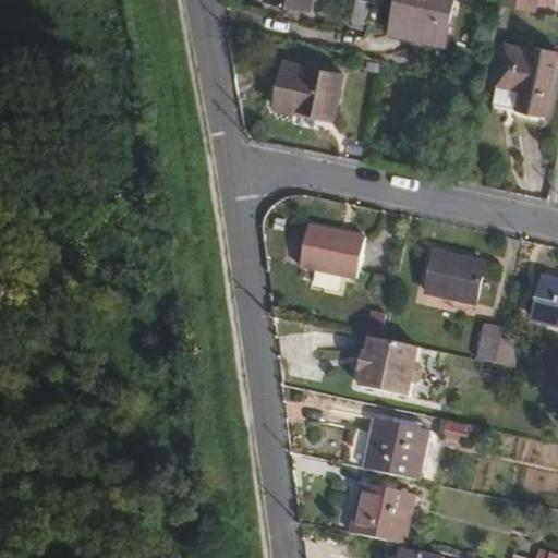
[(311,0),(264,0),(264,3),(308,13),(311,0)]
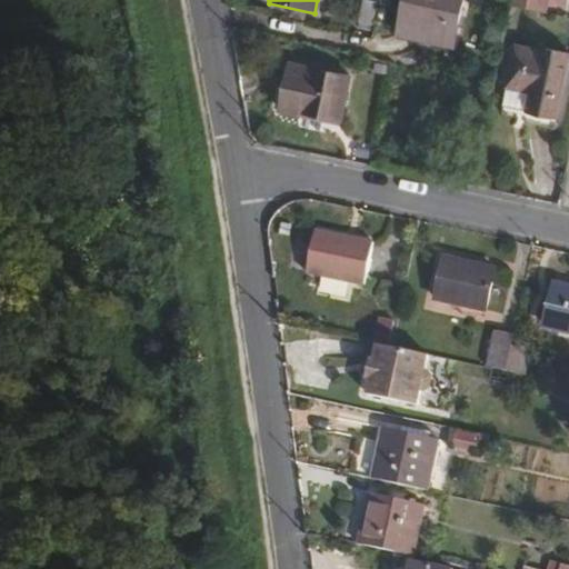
[(400,0),(395,35),(453,46),(462,0),(400,0)]
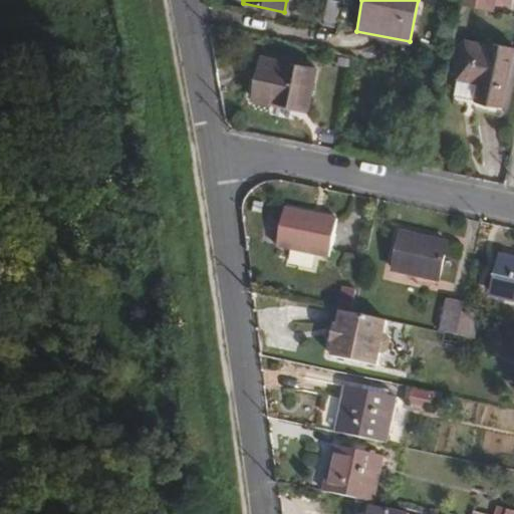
[(465,38),(457,77),(478,82),(476,98),(502,103),(507,80),(503,77),(511,45),(487,39),(487,43),(465,38)]
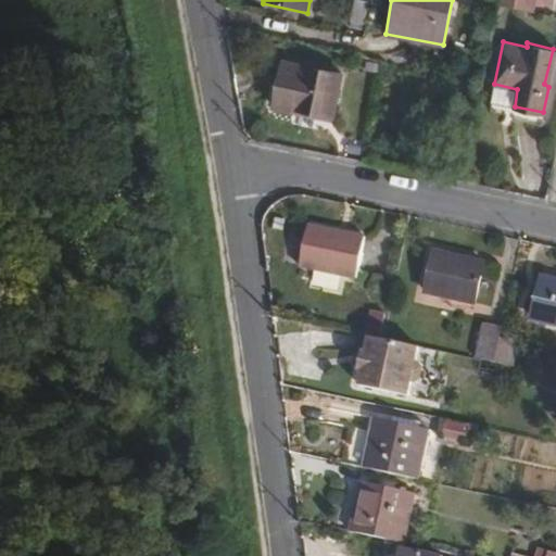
[(342,54),(325,50),(324,57),(302,52),(299,67),(281,64),(272,109),(330,121),(340,75),(338,75),(342,54)]
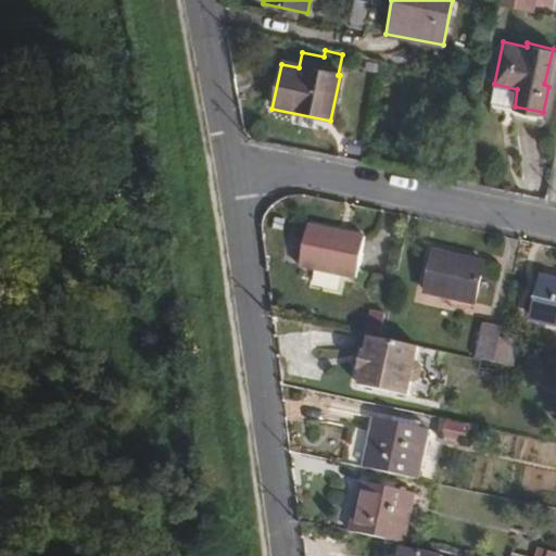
[(305,225),(297,265),(353,278),(362,236),(305,225)]
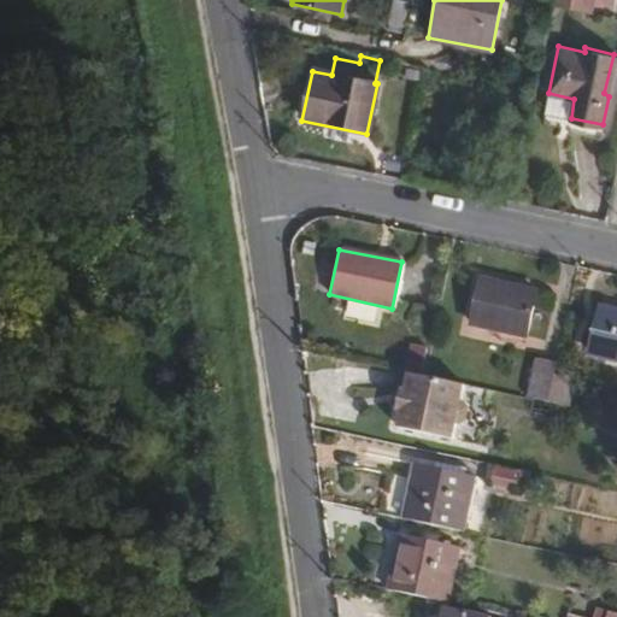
[(480,278),(470,321),(524,334),(536,291),(480,278)]
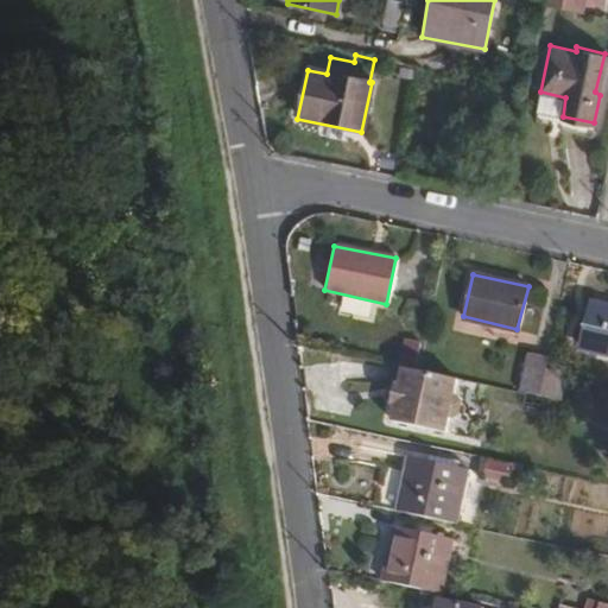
[(607,308),(588,305),(580,348),(607,354),(607,308)]
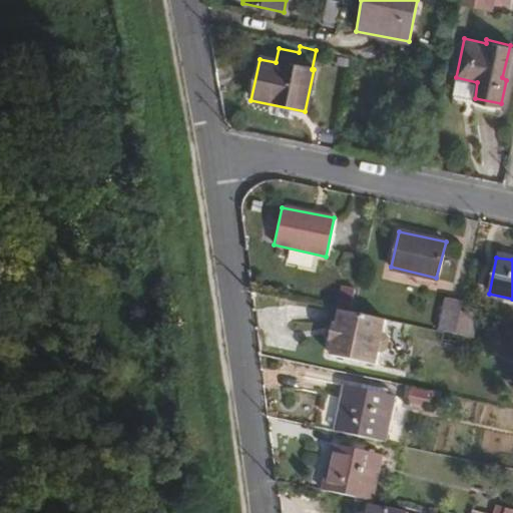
[(340,288),(336,307),(349,311),(352,290),(340,288)]
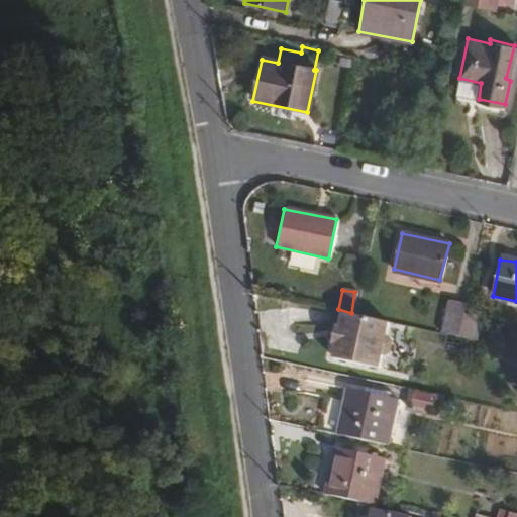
[(442,333),(458,336),(463,314),(466,303),(449,300),(442,333)]
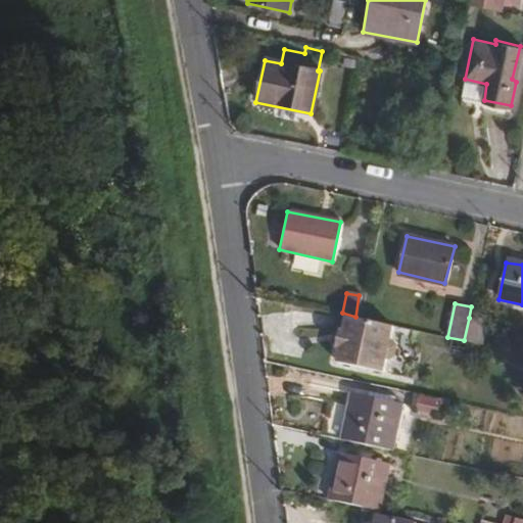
[(469,318),(464,340),(477,343),(481,321),(469,318)]
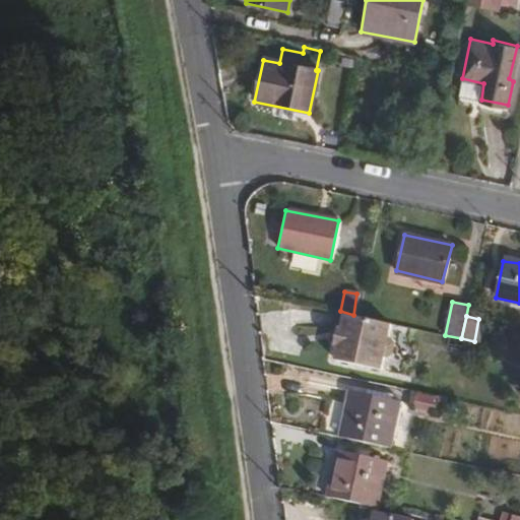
[(347,392),(337,439),(389,450),(399,403),(347,392)]
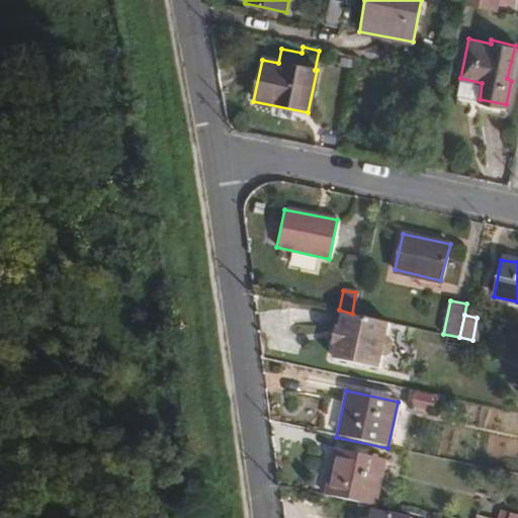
[(333,450),(322,497),(371,507),(380,460),(333,450)]
